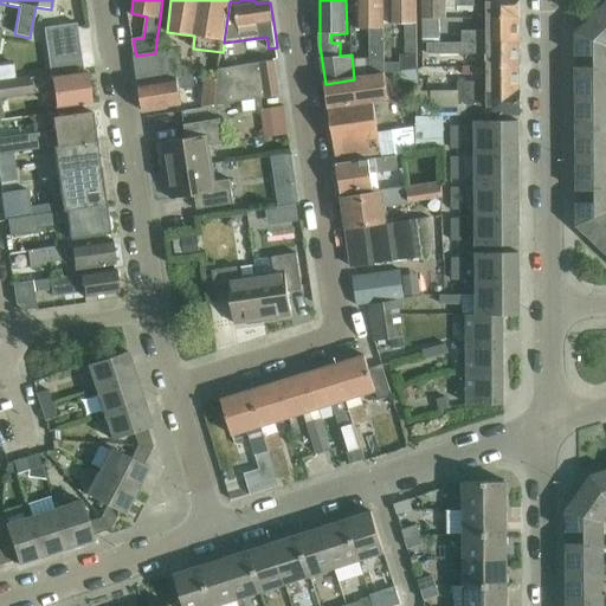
[(371,30),(371,77),(387,75),(386,30),(385,0),(356,0),(356,30),(371,30)]
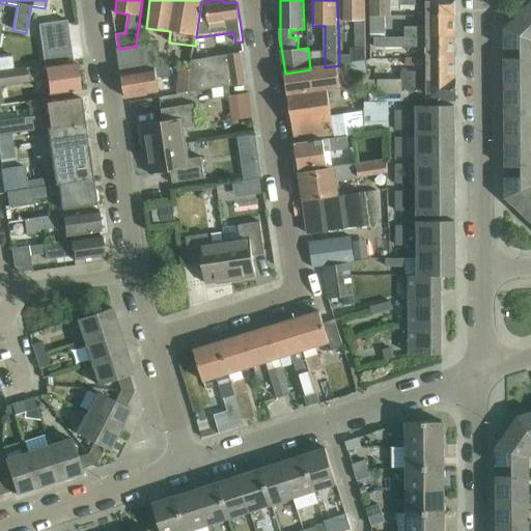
[(365,0),(342,0),(343,22),(356,22),(356,48),(352,48),(352,63),(366,61),(366,40),(365,0)]
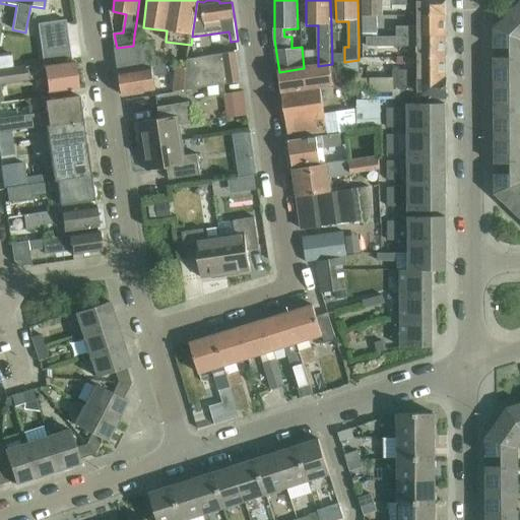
[(363,0),(364,38),(365,38),(367,38),(379,38),(379,16),(383,16),(383,9),(382,0),(363,0)]
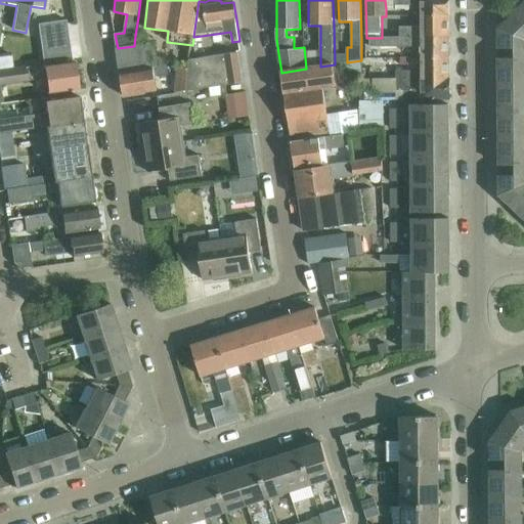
[(411,3),(422,3),(422,16),(450,16),(449,0),(385,0),(386,9),(411,9),(411,3)]
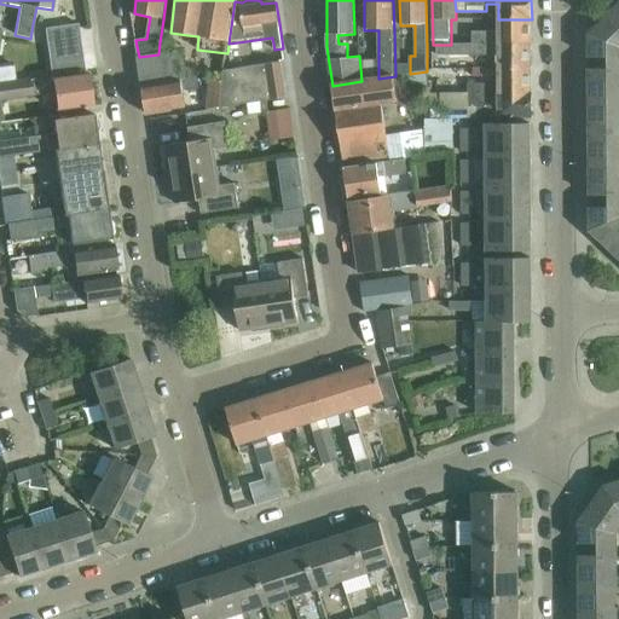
[(618,4),(608,16),(618,27),(618,4)]
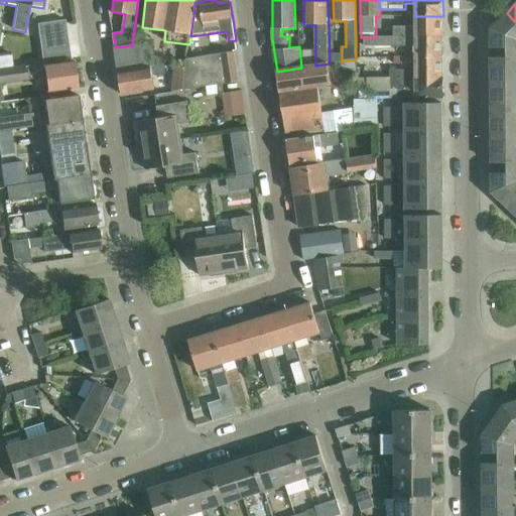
[(492,28),(492,48),(515,48),(515,22),(507,13),(492,28)]
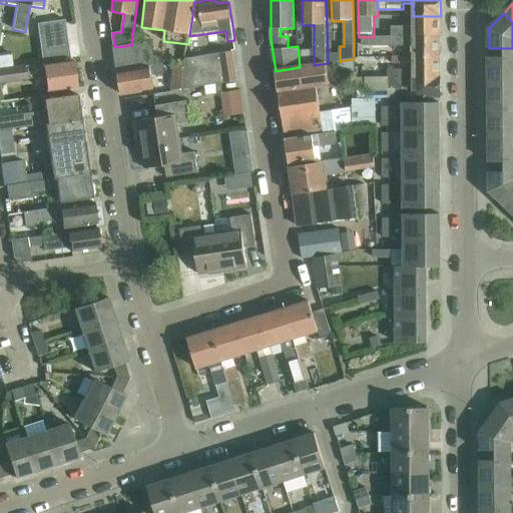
[(392,37),(441,37),(441,16),(413,16),(413,25),(392,25),(392,37)]
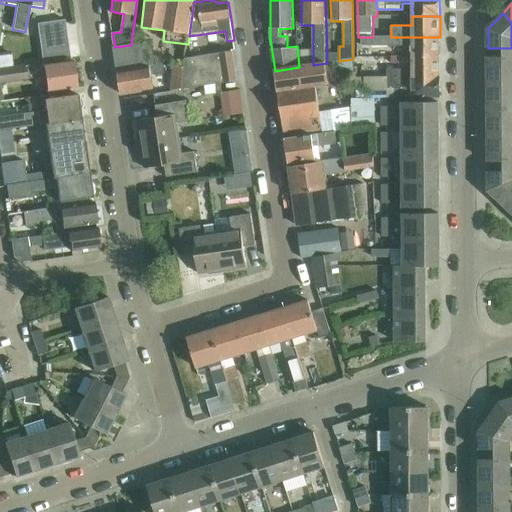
[(64,20),(37,24),(40,48),(42,62),(70,58),(67,42),(64,20)]
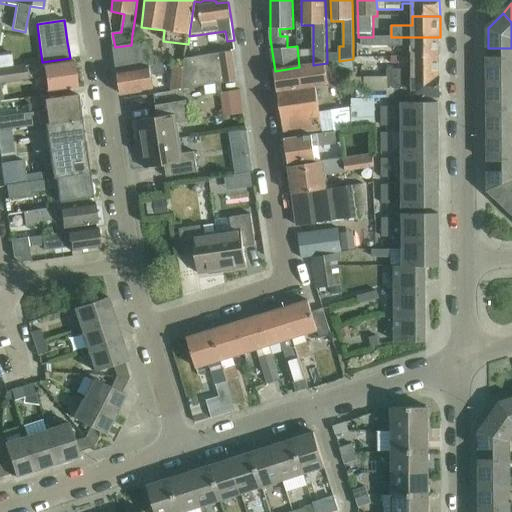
[(373,37),(361,37),(361,46),(403,46),(403,57),(412,57),(440,57),(440,37),(391,37),(373,37)]
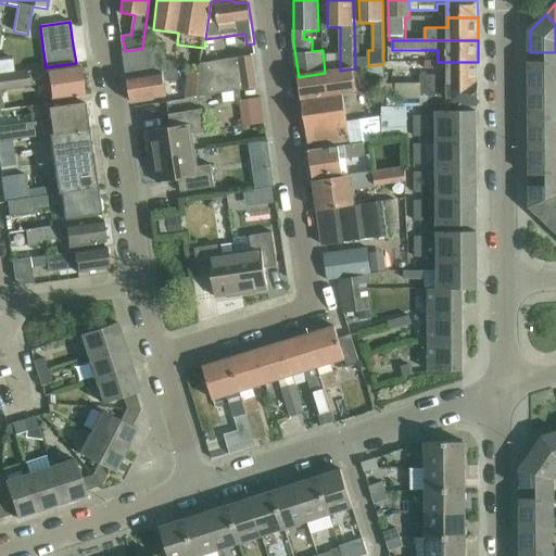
[(125,51),(128,77),(154,74),(153,68),(166,66),(165,57),(160,50),(159,47),(142,49),(125,51)]
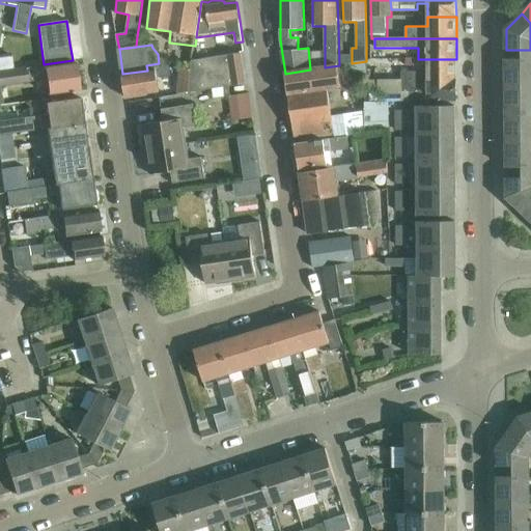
[(530,50),(506,50),(506,82),(530,81),(530,50)]
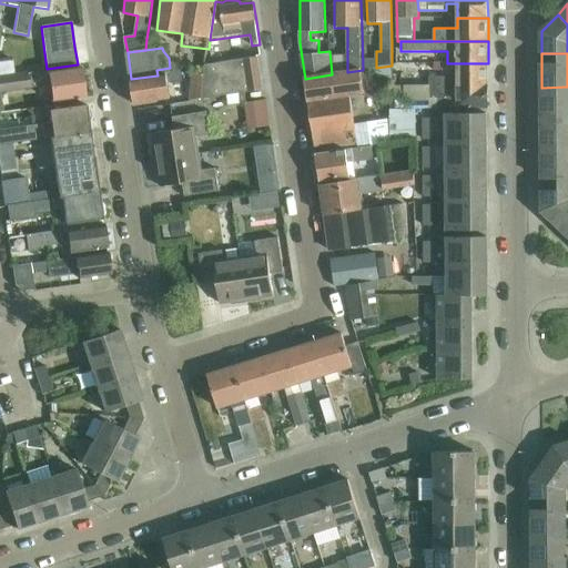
[(204,75),(203,82),(261,74),(257,58),(206,64),(205,64),(204,75)]
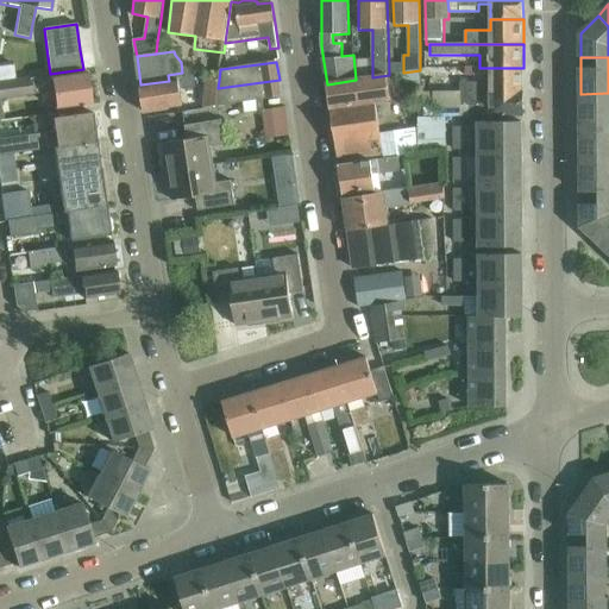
[(462,92),(523,92),(523,68),(490,68),(490,83),(462,83),(462,92)]
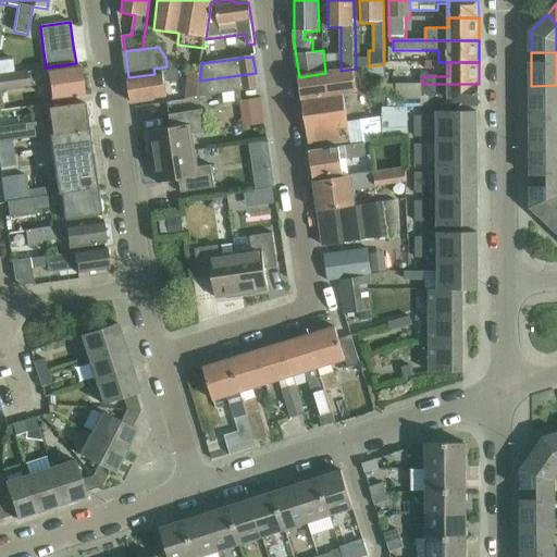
[(155,74),(128,77),(133,102),(168,98),(165,83),(180,81),(178,71),(168,72),(166,66),(153,69),(155,74)]
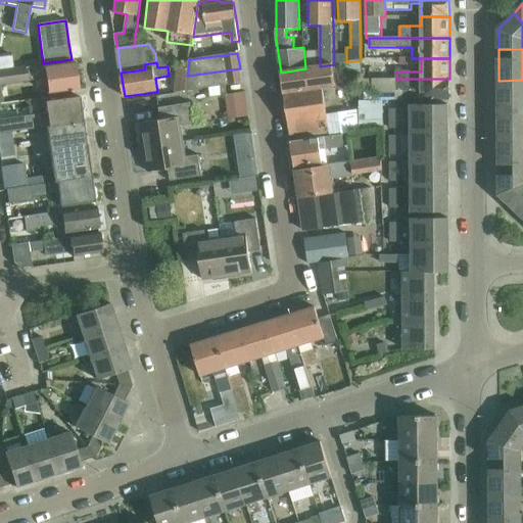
[(0,85),(47,80),(49,93),(78,90),(75,63),(45,67),(44,65),(0,70),(0,85)]
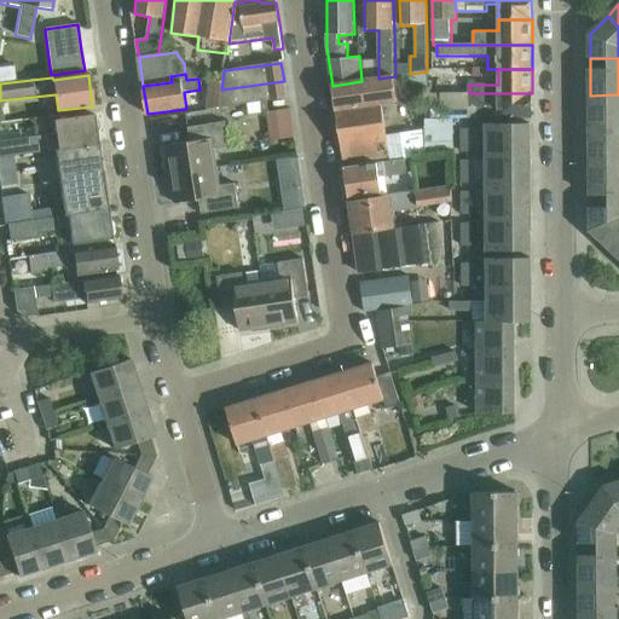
[(379,79),(362,81),(333,86),(345,168),(391,162),(382,105),(397,103),(395,76),(379,79)]
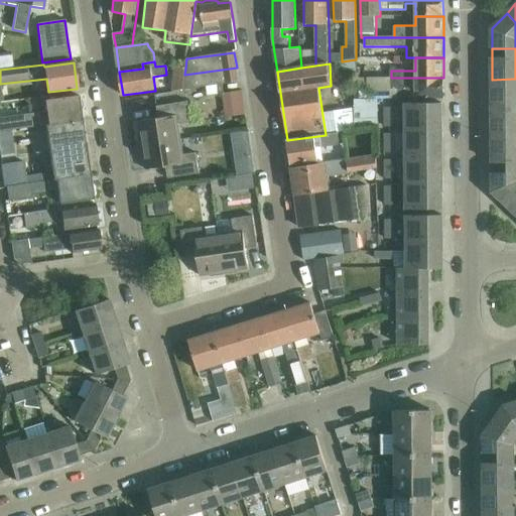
[(184,75),(183,90),(239,82),(237,68),(184,75)]
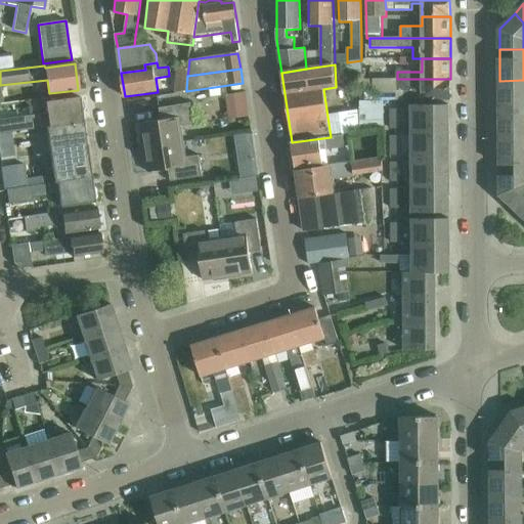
[(186,91),(187,76),(188,70),(179,70),(177,93),(186,91)]
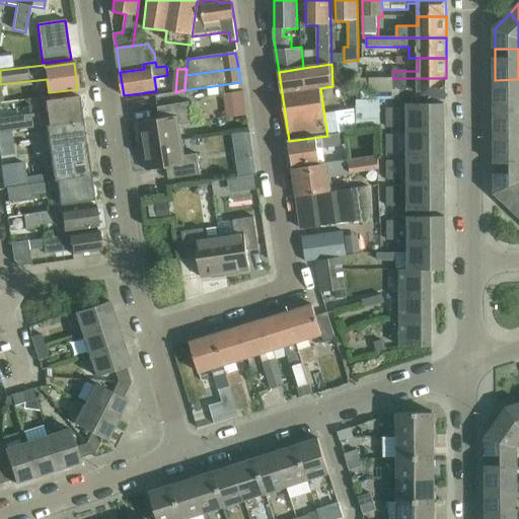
[(393,78),(361,78),(361,99),(393,98),(393,94),(401,94),(401,99),(418,99),(445,98),(446,98),(446,78),(393,78)]
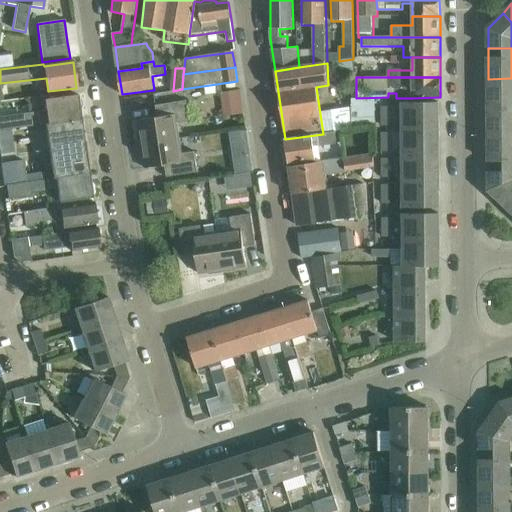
[(511,78),(488,79),(488,109),(511,108),(511,78)]
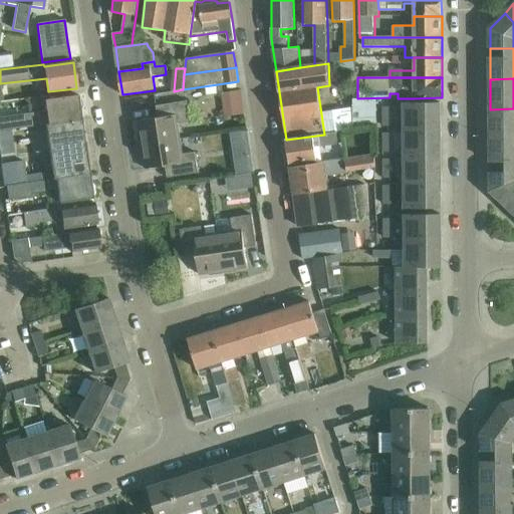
[(0,132),(45,125),(81,120),(78,96),(44,100),(46,112),(0,117),(0,132)]
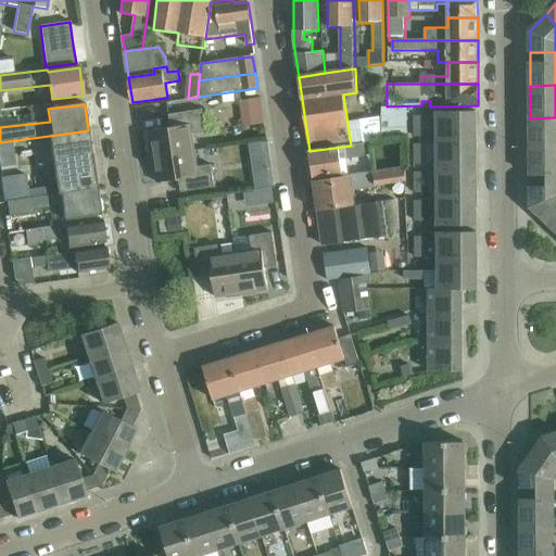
[(150,142),(152,158),(194,151),(192,135),(206,133),(203,110),(169,115),(172,128),(150,131),(152,142),(150,142)]
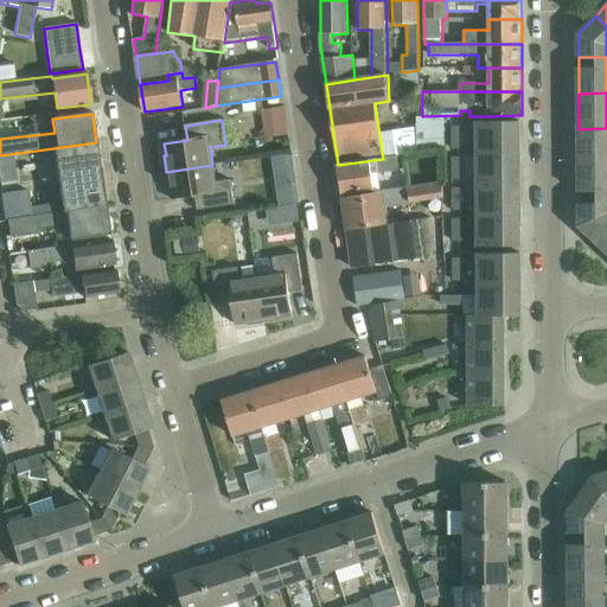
[(521,160),(523,160),(522,147),(521,148),(521,122),(477,122),(478,246),(521,246),(521,221),(522,221),(522,208),(521,208),(521,160)]
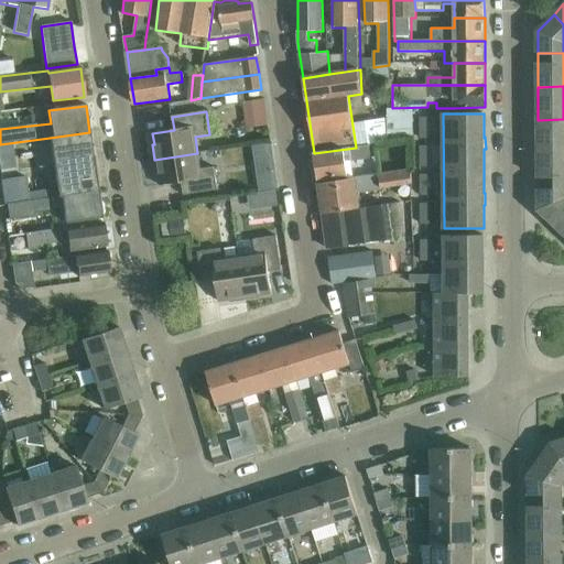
[(420,117),(420,139),(429,139),(429,117),(420,117)]
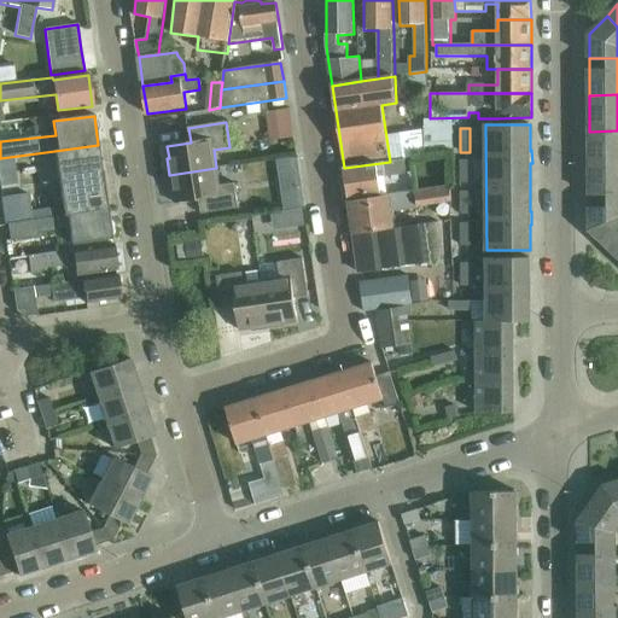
[(617,130),(589,132),(589,168),(617,167),(617,130)]
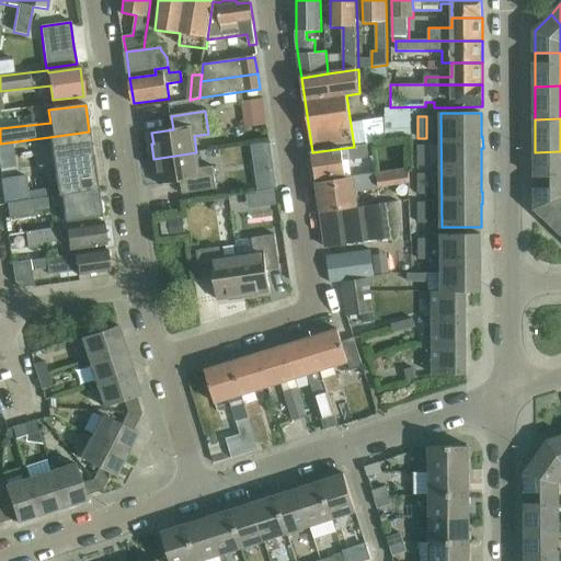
[(49,137),(58,197),(98,192),(89,132),(49,137)]
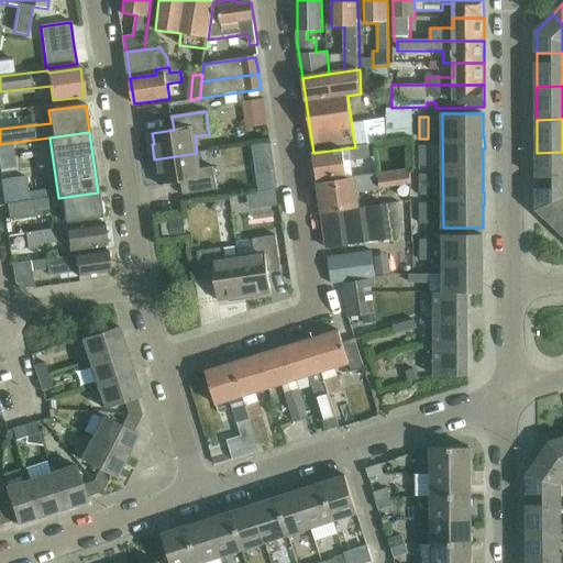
[(35,163),(50,163),(48,144),(34,144),(35,163)]
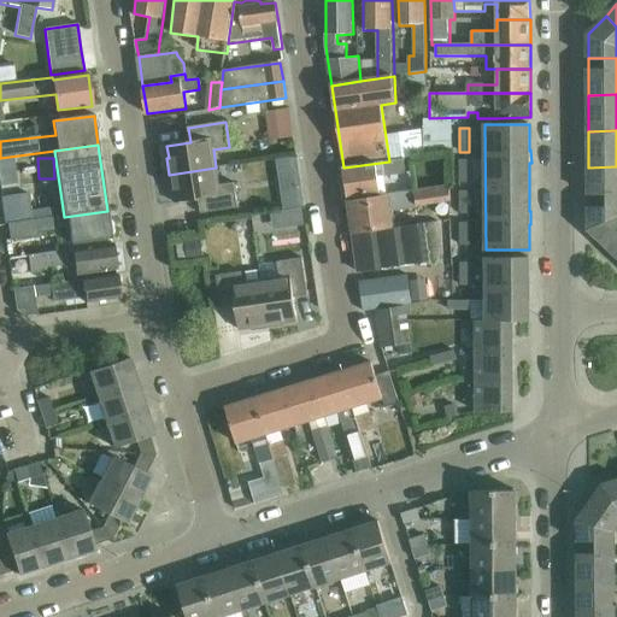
[(344,168),(348,200),(381,195),(378,177),(398,174),(395,160),(389,162),(344,168)]
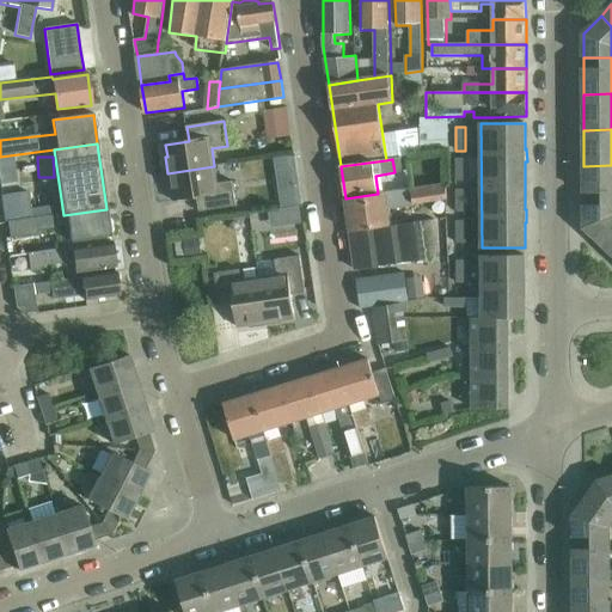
[(457,181),(466,181),(466,159),(457,159),(457,181)]
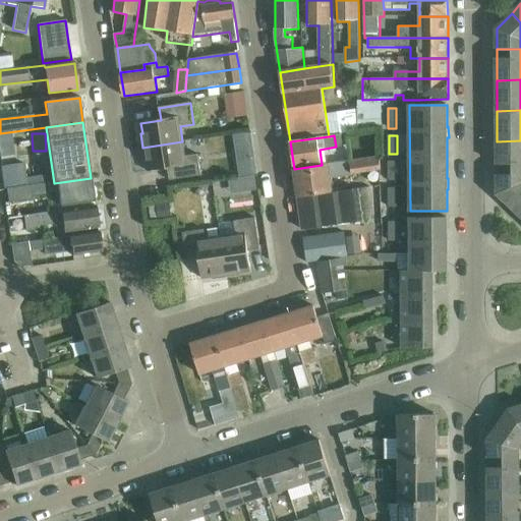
[(520,140),(497,141),(497,172),(520,171),(520,140)]
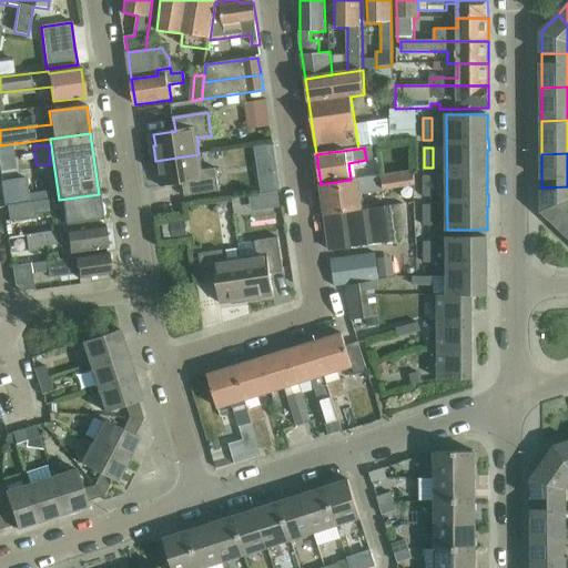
[(199,154),(155,161),(158,176),(160,175),(162,188),(183,184),(185,198),(220,192),(216,169),(202,171),(199,154)]
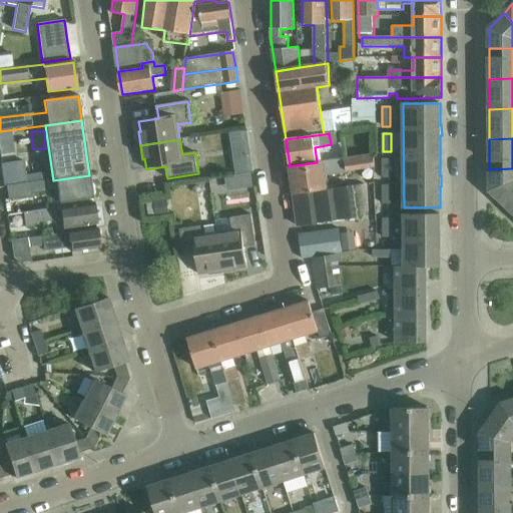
[(317,162),(290,166),(294,193),(328,188),(326,175),(347,172),(347,171),(375,167),(374,154),(346,158),(317,162)]
